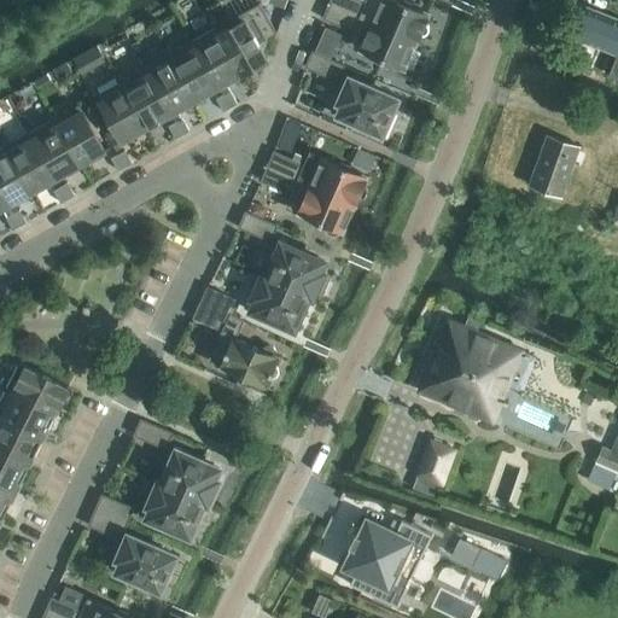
[(425,22),(429,15),(394,0),(368,0),(368,3),(367,5),(361,3),(362,1),(359,0),(331,0),(330,5),(417,42),(419,35),(424,36),(427,34),(429,30),(429,25),(425,22)]
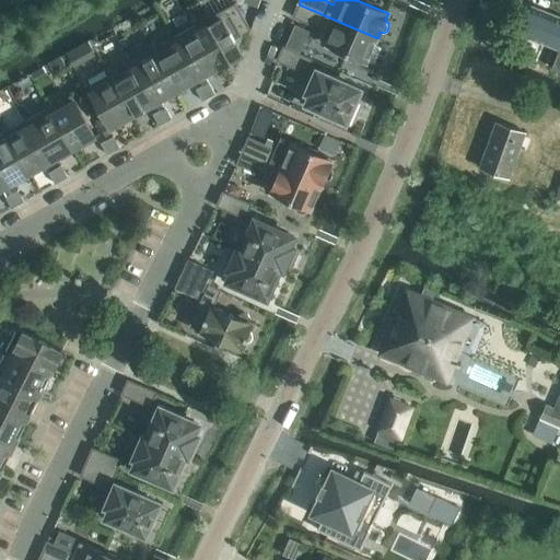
[(251,31),(235,3),(198,24),(196,18),(193,20),(220,67),(242,55),(234,39),(251,31)]
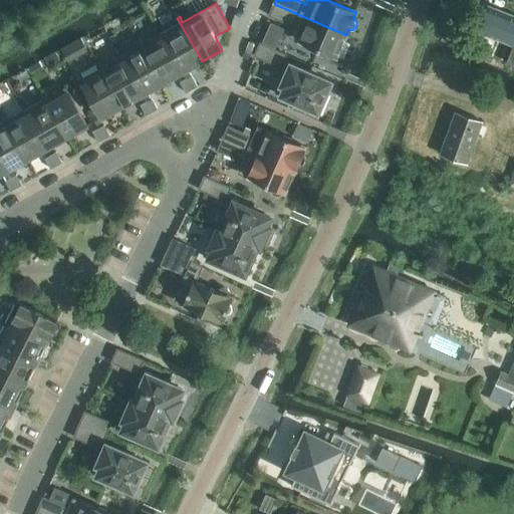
[(269,16),(290,25),(291,24),(295,26),(294,28),(295,28),(293,31),(293,35),(294,38),(297,40),(300,42),(323,52),(322,56),(324,59),(328,60),(331,60),(334,57),(336,57),(346,35),(274,4),(269,16)]
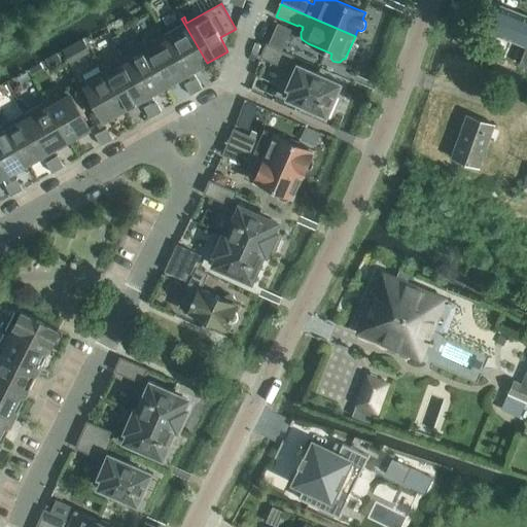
[(526,16),(501,6),(491,33),(526,47),(526,50),(521,66),(526,68),(526,16)]
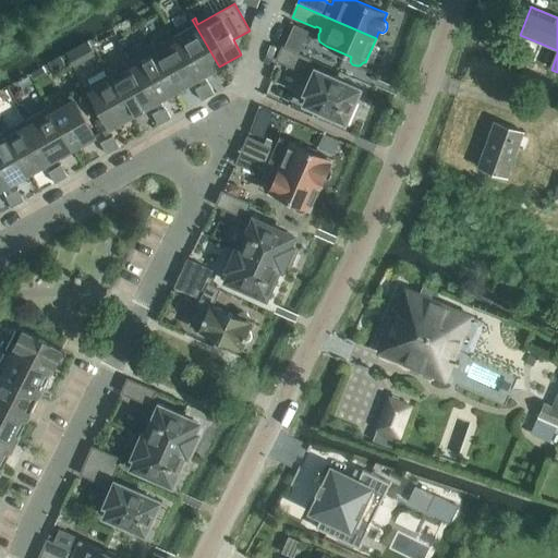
[(190,21),(193,26),(173,37),(197,79),(219,67),(192,20),(190,21)]
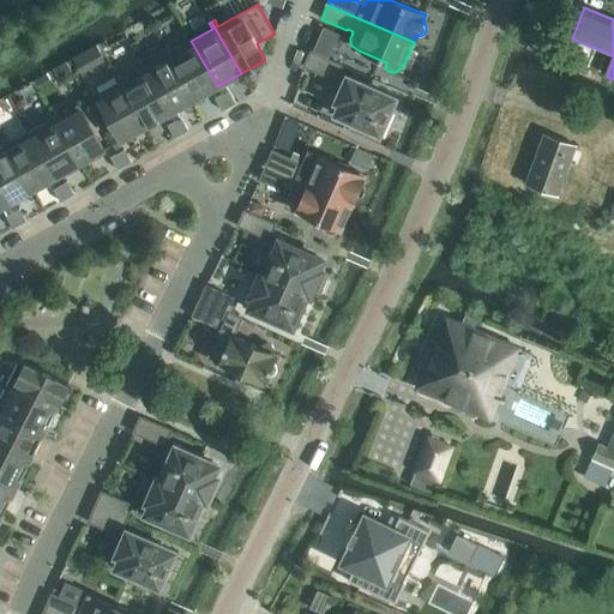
[(170,53),(167,47),(163,48),(193,100),(217,86),(191,41),(170,53)]
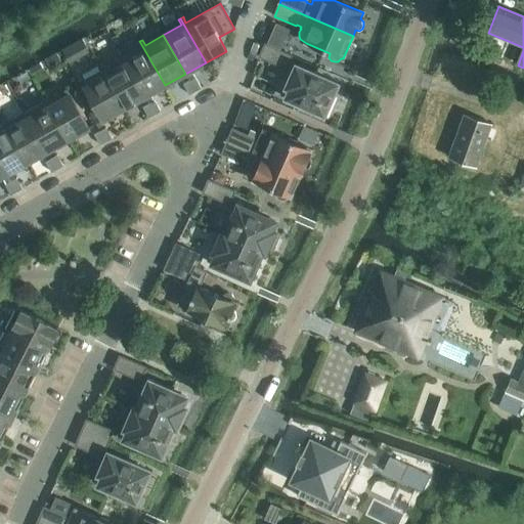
[(82,38),(61,49),(70,63),(89,52),(82,38)]
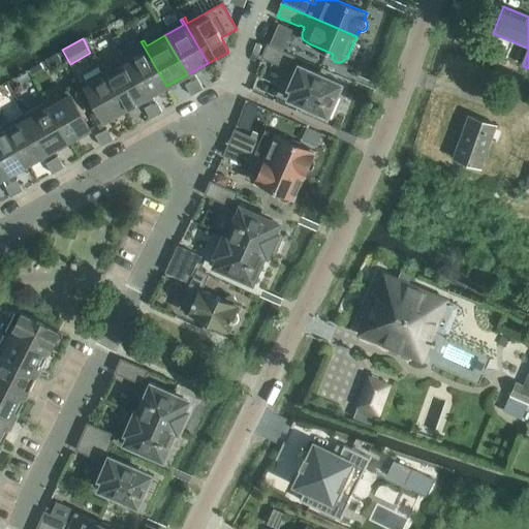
[(138,42),(142,49),(124,58),(146,98),(166,86),(141,41),(138,42)]
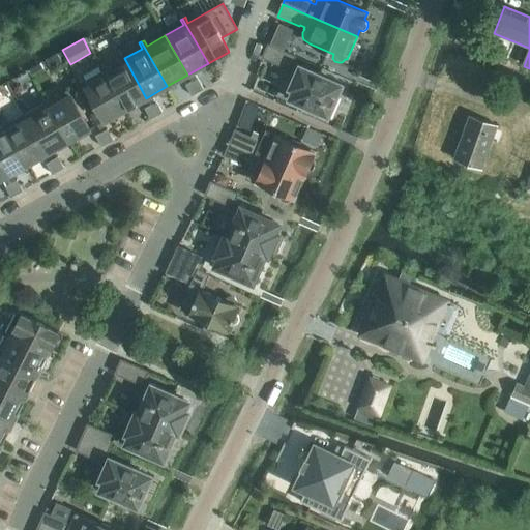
[(268,45),(262,58),(289,69),(295,57),(268,45)]
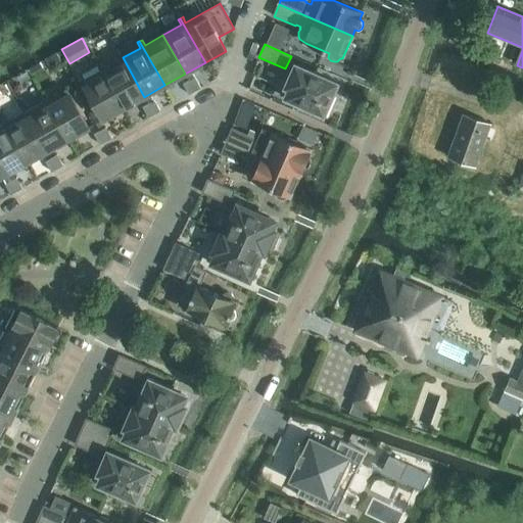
[(104,67),(101,62),(99,63),(124,108),(144,97),(123,57),(104,67)]
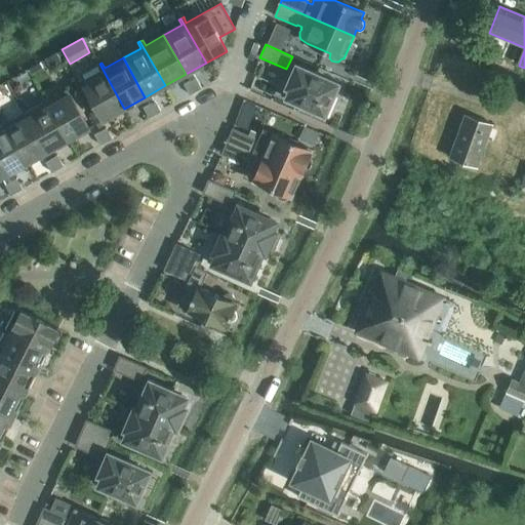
[(81,81),(104,120),(124,109),(99,64),(96,66),(99,71),(81,81)]
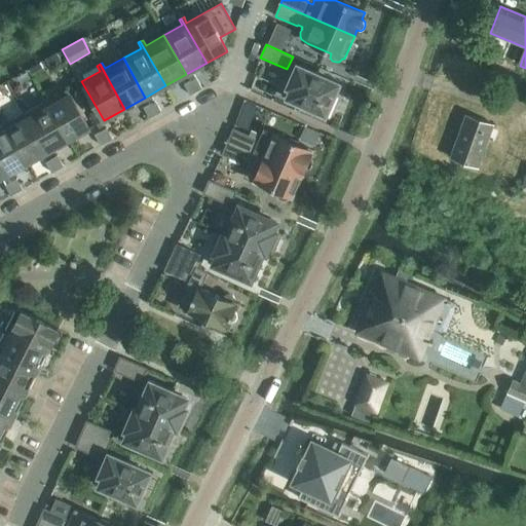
[(297,67),(288,87),(292,89),(288,98),(321,113),(320,115),(326,117),(335,97),(333,96),(338,84),(297,67)]
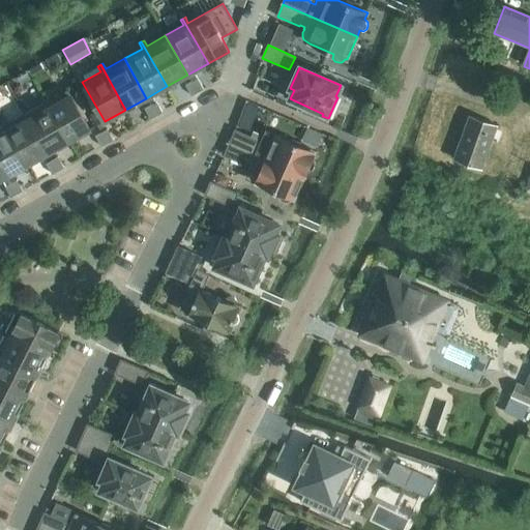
[(204,89),(197,79),(192,82),(198,93),(204,89)]
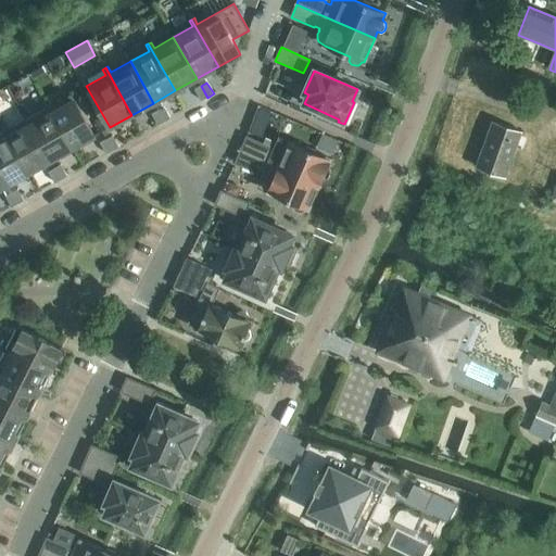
[(194,89),(201,101),(207,98),(201,86),(194,89)]
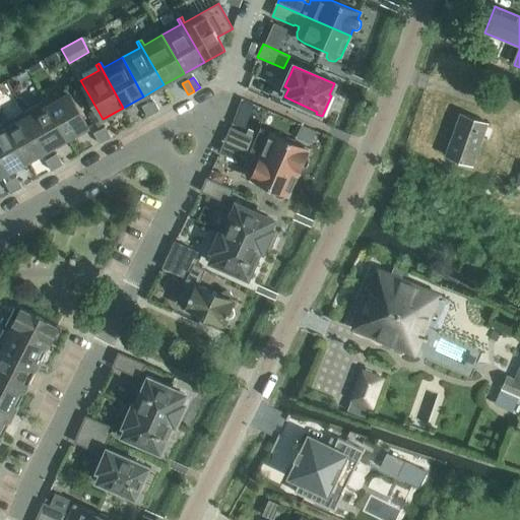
[(87,127),(66,88),(48,99),(45,93),(43,94),(67,139),(87,127)]
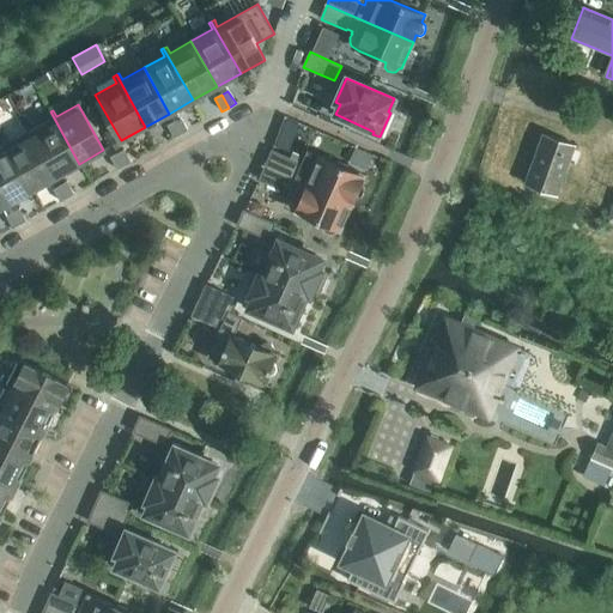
[(47,114),(50,120),(30,132),(55,177),(79,164),(50,111),(47,114)]
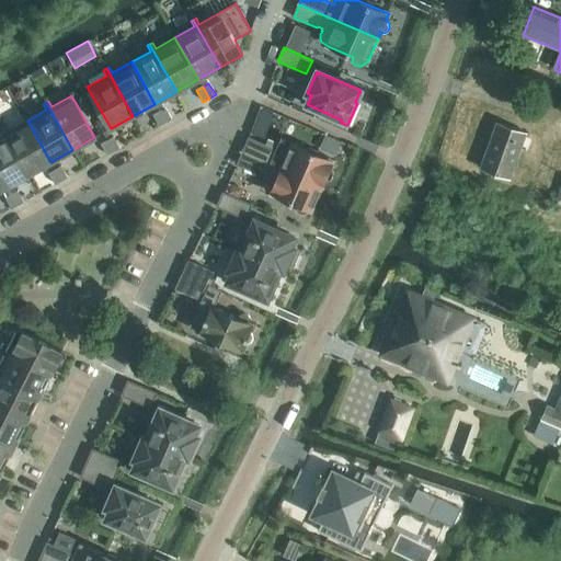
[(172,119),(165,107),(159,111),(165,123),(172,119)]
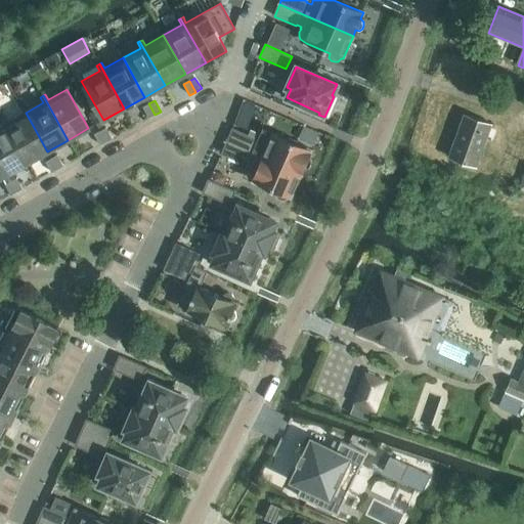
[(142,107),(148,118),(155,115),(148,103),(142,107)]
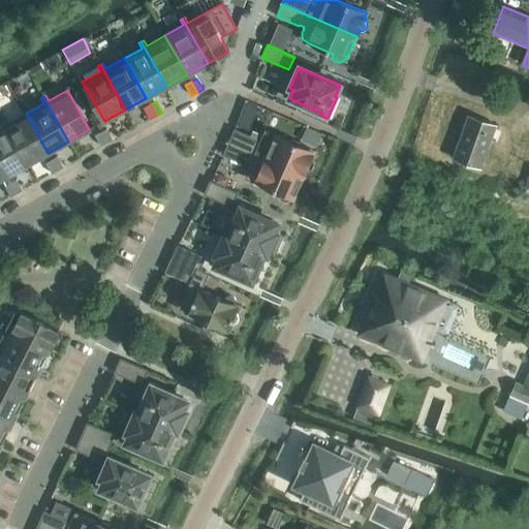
[(7,124),(4,118),(2,120),(27,164),(48,153),(26,114),(7,124)]
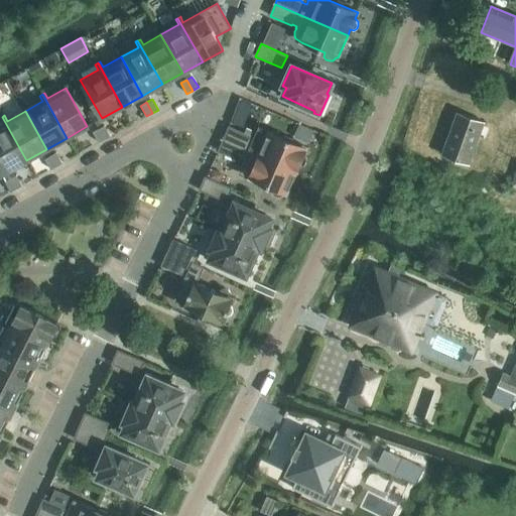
[(485,123),(457,113),(442,155),(470,164),(485,123)]
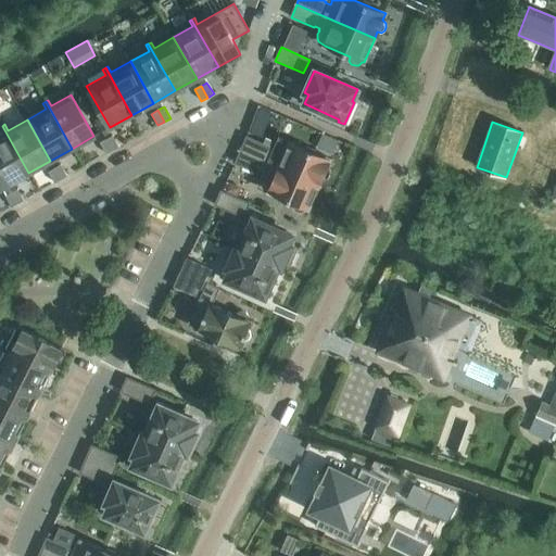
[(0,126),(0,127),(2,133),(0,134),(0,173),(7,185),(28,173),(2,126),(0,126)]
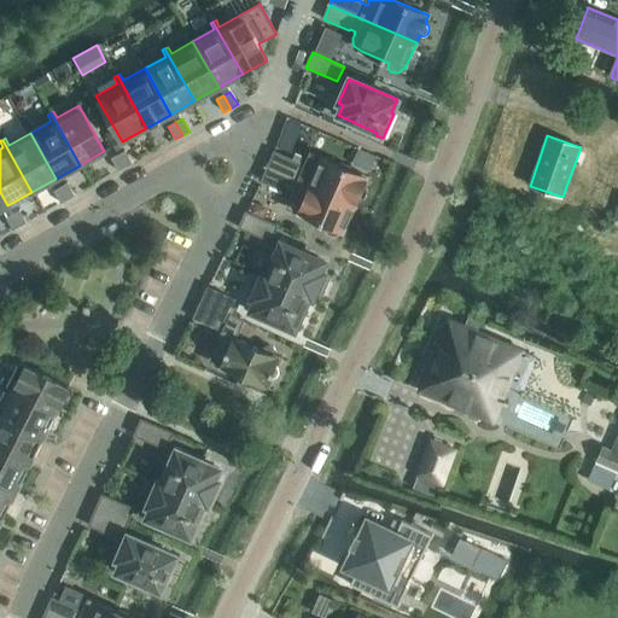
[(375,157),(357,150),(351,163),(369,170),(375,157)]
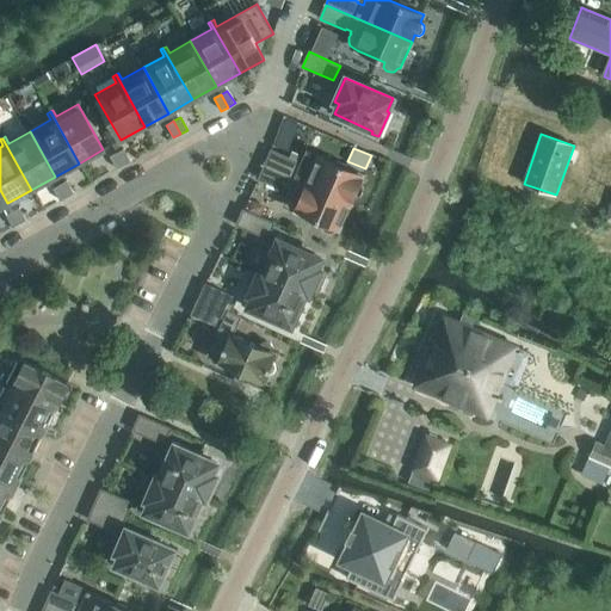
[(130,161),(123,149),(117,153),(123,166),(130,161)]
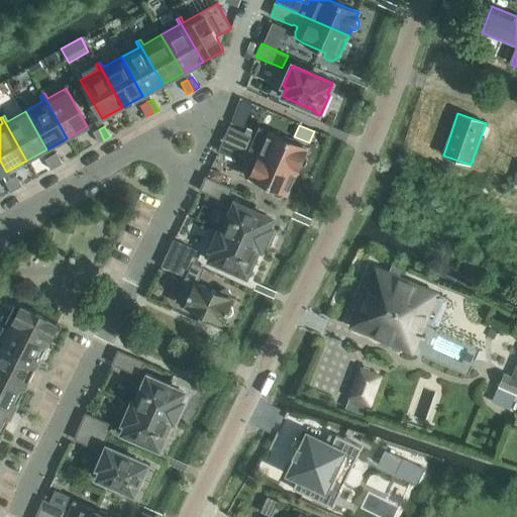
[(250,137),(229,127),(224,139),(296,171),(299,166),(303,167),(306,165),(307,161),(307,158),(304,154),(306,148),(270,132),(267,131),(264,131),(260,132),(257,135),(256,138),(255,138),(255,140),(250,138),(250,137)]
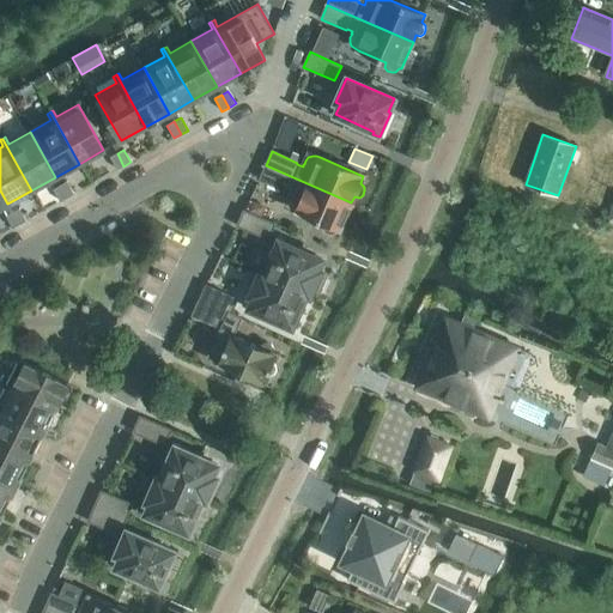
[(110,157),(117,170),(123,167),(117,153),(110,157)]
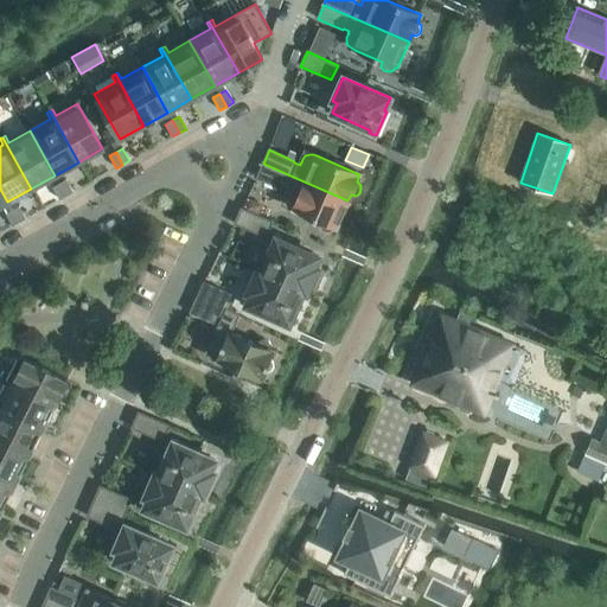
[(256,178),(282,189),(283,187),(288,190),(287,192),(288,192),(286,197),(286,200),(287,205),(291,208),(294,209),(293,209),(321,222),(320,227),(323,230),(327,231),(331,230),(333,227),(337,228),(347,200),(263,164),(256,178)]
